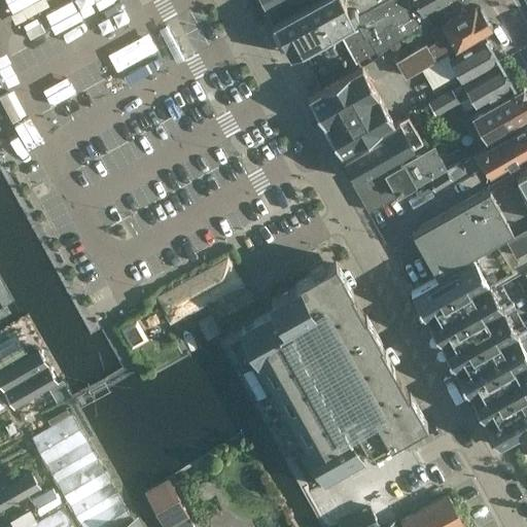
[(260,0),(271,19),(307,0),(260,0)]
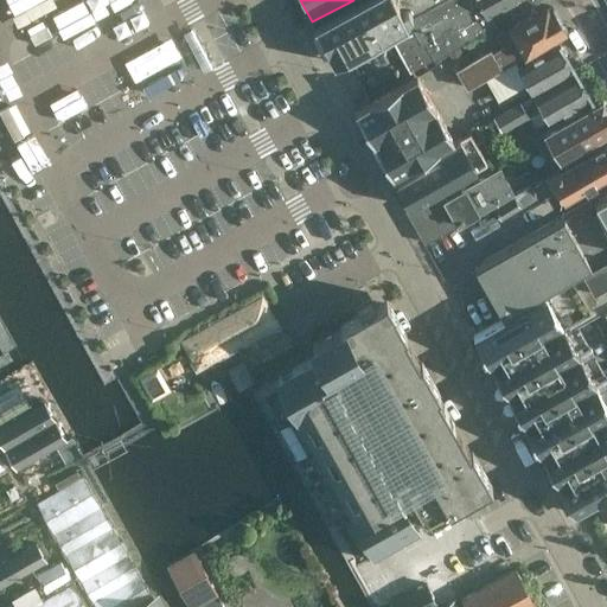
[(333,63),(371,43),(388,33),(388,32),(398,26),(407,21),(406,19),(440,0),(359,0),(313,26),(333,63)]
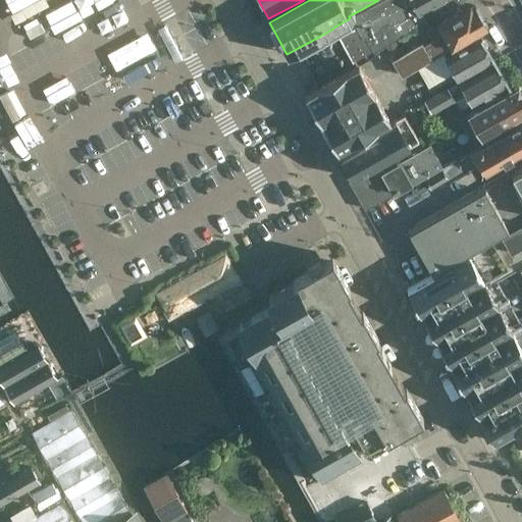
[(343,22),(349,31),(356,43),(367,36),(374,49),(421,21),(418,17),(435,7),(439,13),(462,0),(378,0),(349,16),(350,18),(343,22)]
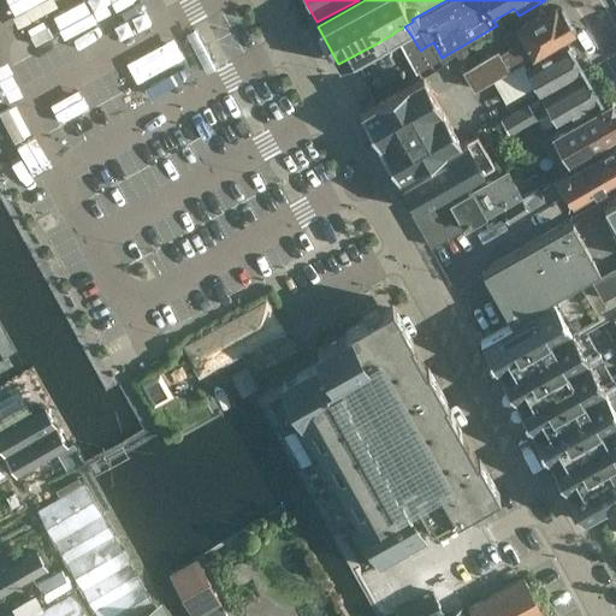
[(513,52),(502,58),(497,49),(463,69),(475,89),(493,78),(510,70),(521,63),(575,31),(561,6),(557,9),(544,16),(542,12),(514,28),(502,34),(513,52)]
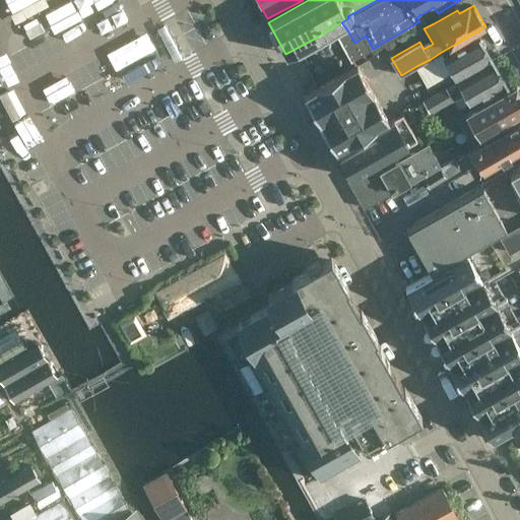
[(479,36),(442,57),(440,53),(431,59),(416,66),(428,86),(442,77),(447,85),(493,59),(479,36)]
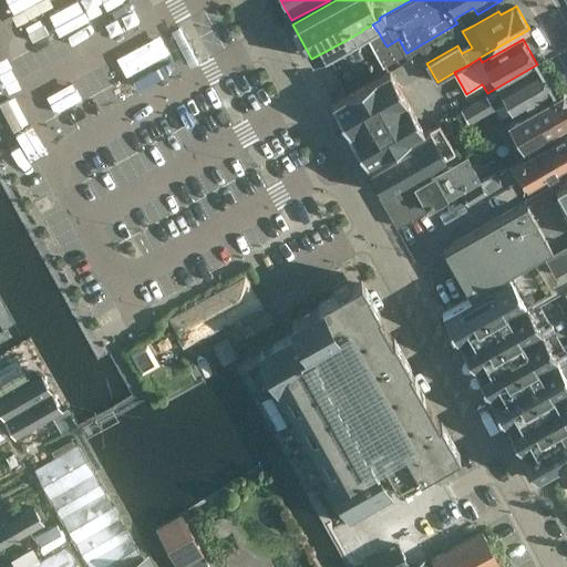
[(429,44),(419,51),(423,59),(434,53),(429,44)]
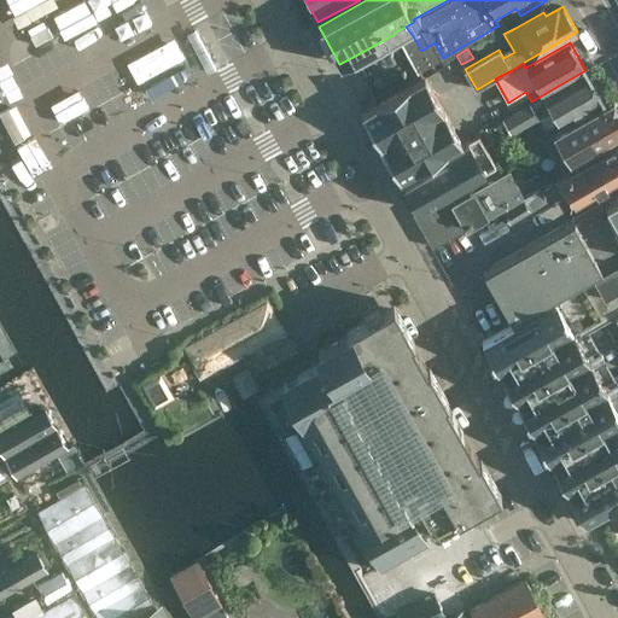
[(543,98),(549,109),(559,126),(602,100),(587,73),(543,98)]
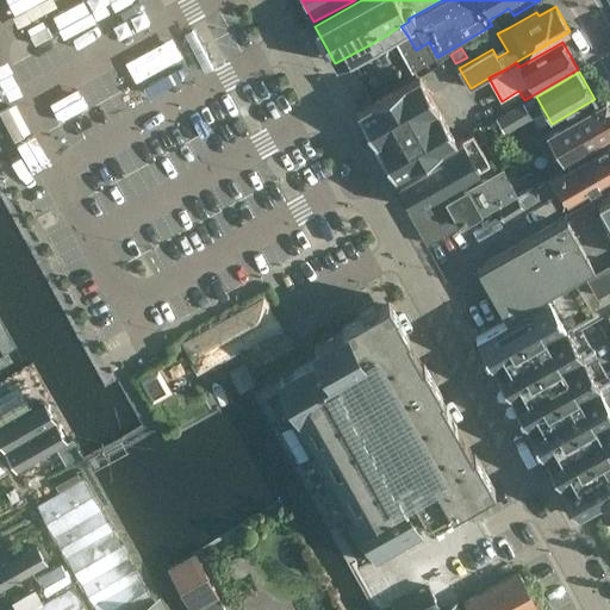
[(397,176),(439,151),(456,142),(453,135),(418,75),(356,111),(390,169),(394,178),(397,176)]
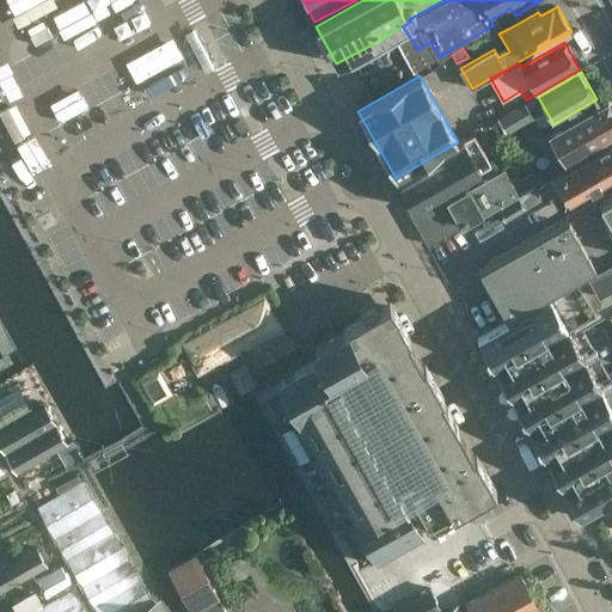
[(537,96),(507,112),(499,117),(506,130),(544,108),(538,97),(537,96)]
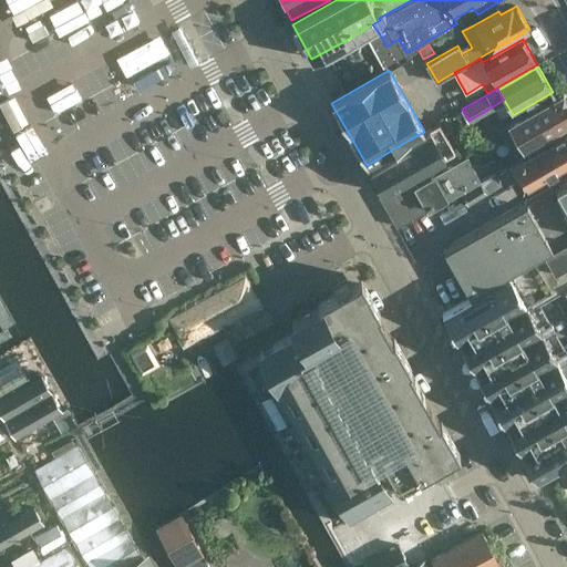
[(566,122),(566,99),(563,91),(506,123),(507,124),(497,130),(507,146),(509,145),(514,153),(522,148),(566,122)]
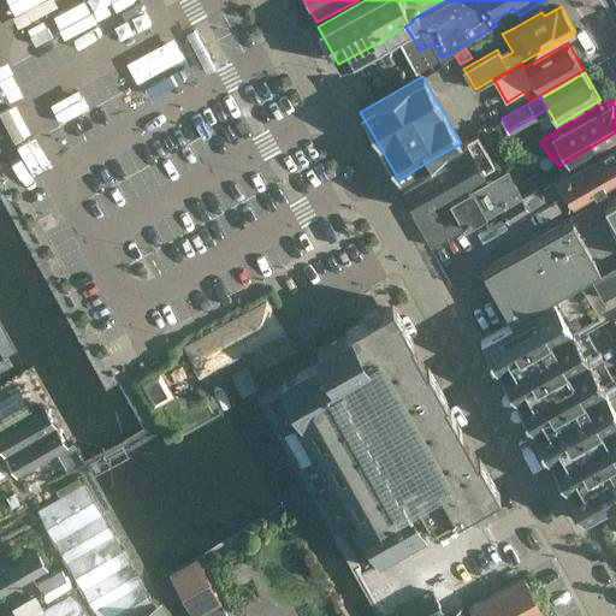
[(477,134),(461,143),(443,153),(445,159),(401,184),(402,185),(415,207),(414,208),(415,209),(493,164),(477,134)]
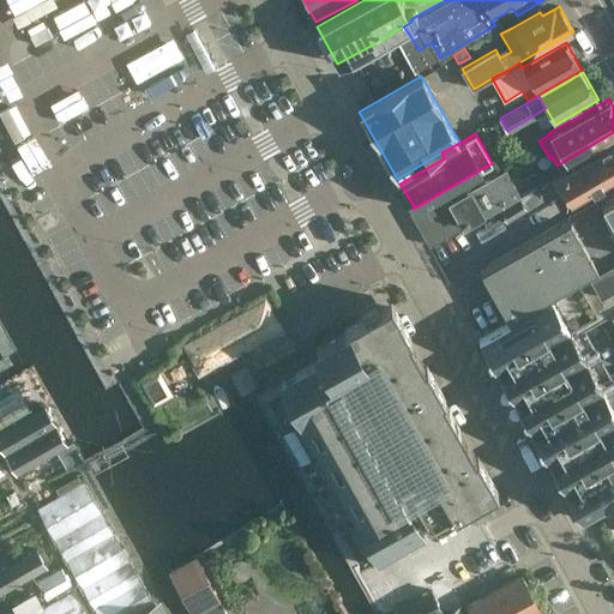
[(613,139),(555,174),(555,175),(552,176),(567,203),(571,202),(613,176),(613,139)]
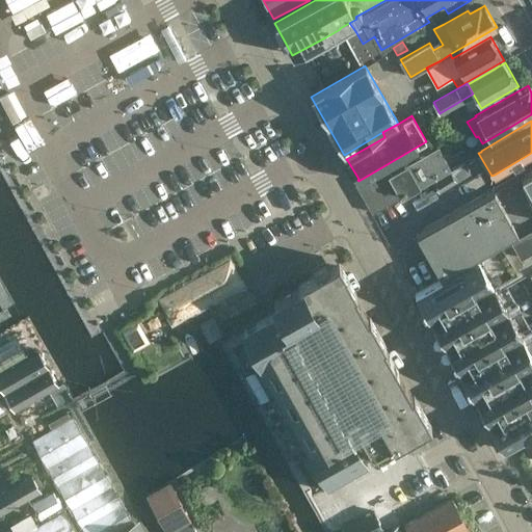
[(437,148),(391,174),(387,166),(355,184),(372,213),(402,196),(401,195),(449,168),(437,148)]
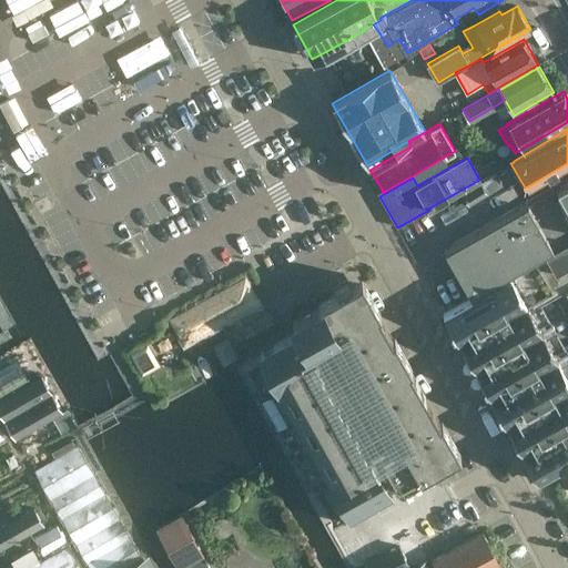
[(469,297),(511,273),(567,241),(567,180),(527,203),(444,251),(469,297)]
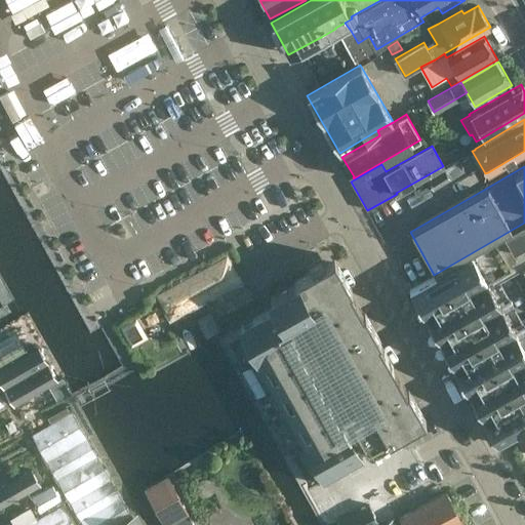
[(524,266),(524,223),(473,252),(492,285),(522,268),(524,266)]
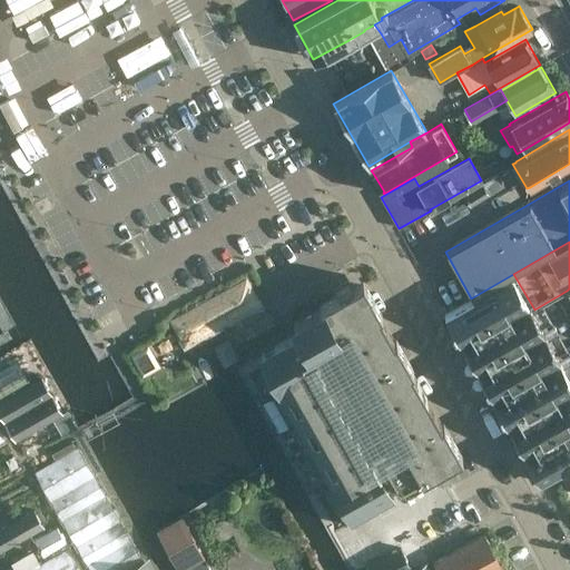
[(569,377),(512,276),(444,315),(461,344),(462,343),(492,397),(491,397),(508,426),(509,426),(523,452),(522,453),(539,482),(569,464),(569,377)]
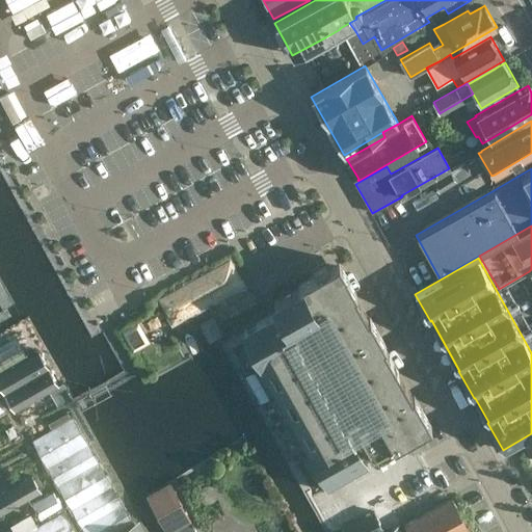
[(355,291),(345,272),(339,260),(298,283),(299,286),(273,300),(280,310),(228,339),(312,487),(392,442),(393,445),(430,423),(414,393),(411,394),(405,381),(383,344),(386,343),(369,315),(368,316),(361,302),(354,291),(355,291)]
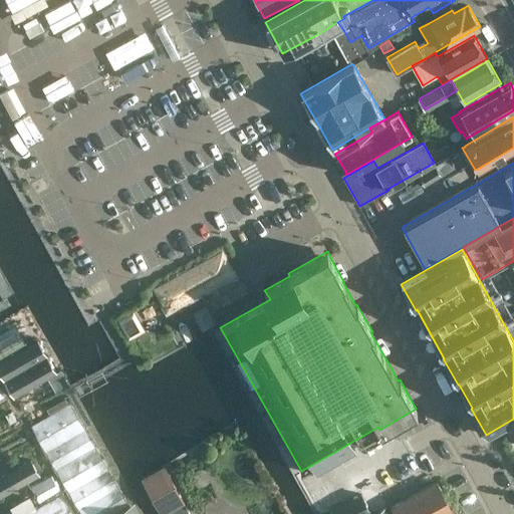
[(231,273),(221,255),(158,289),(168,308),(231,273)]
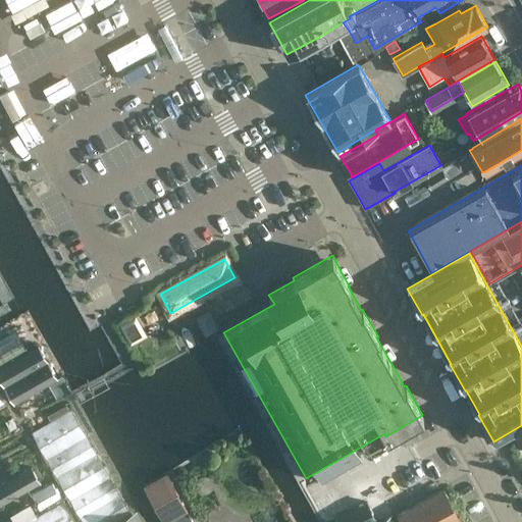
[(15,329),(0,337),(0,378),(14,404),(58,378),(39,344),(28,350),(15,329)]
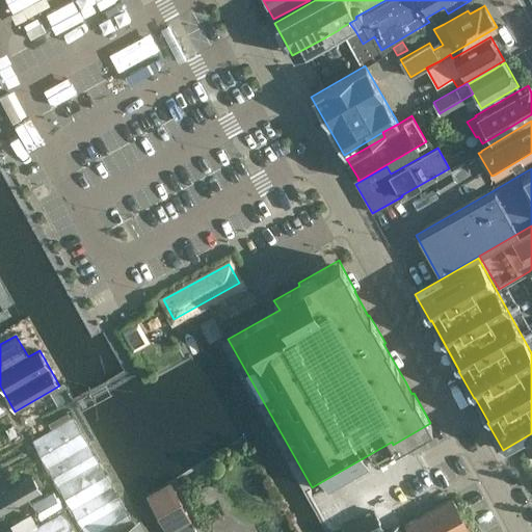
[(83,531),(113,531),(132,522),(72,417),(31,440),(83,531)]
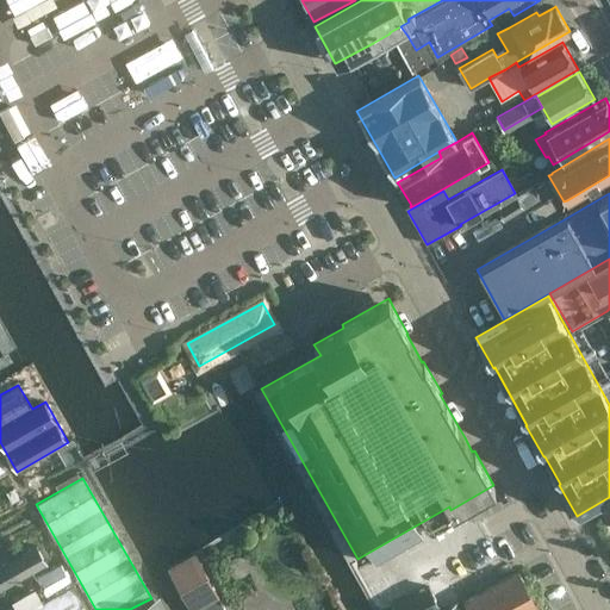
[(609,502),(596,510),(604,524),(609,521),(609,502)]
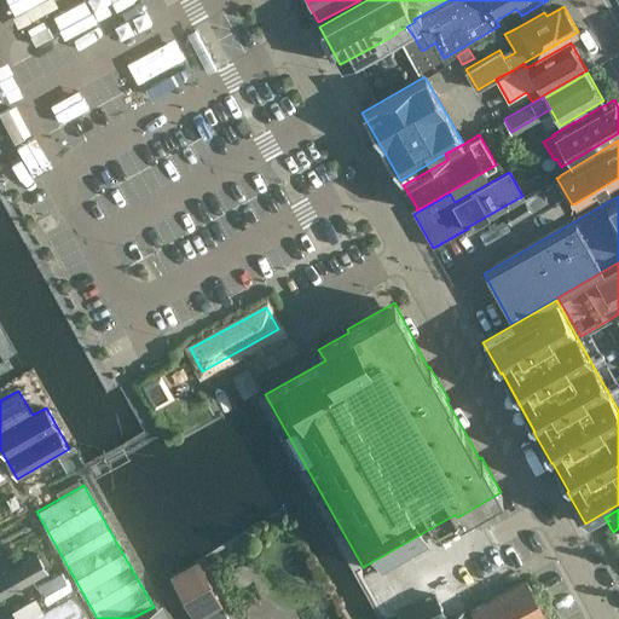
[(38,553),(0,573),(0,597),(48,571),(38,553)]
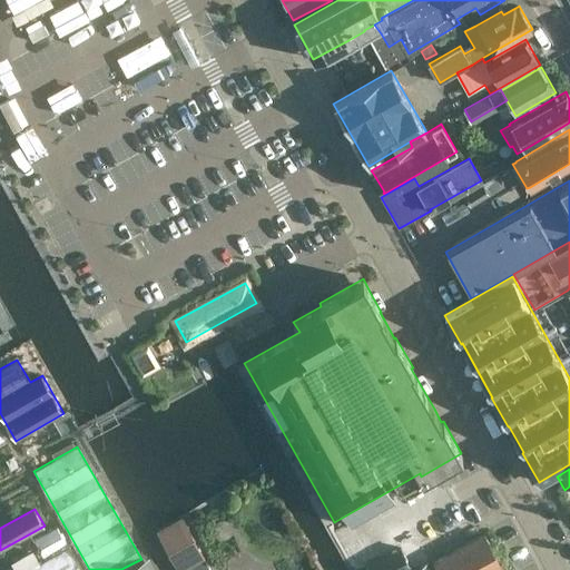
[(210,569),(182,517),(157,530),(179,569),(210,569)]
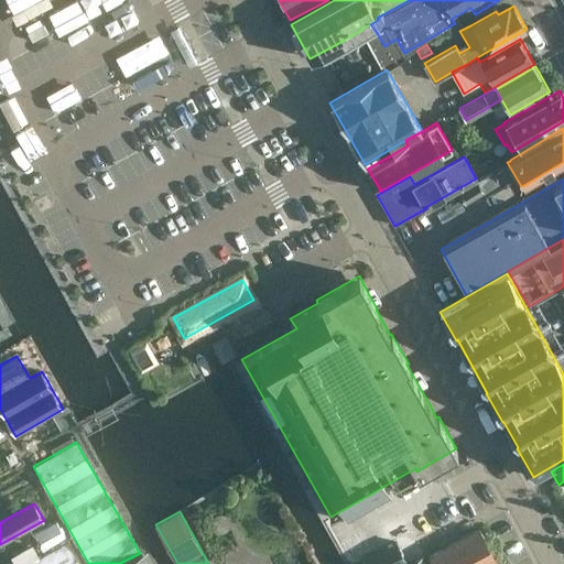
[(432,563),(497,563),(479,529),(429,556),(432,563)]
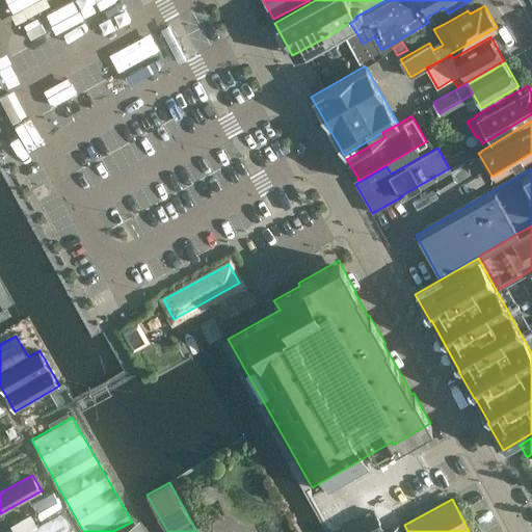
[(76,531),(64,510),(25,531),(76,531)]
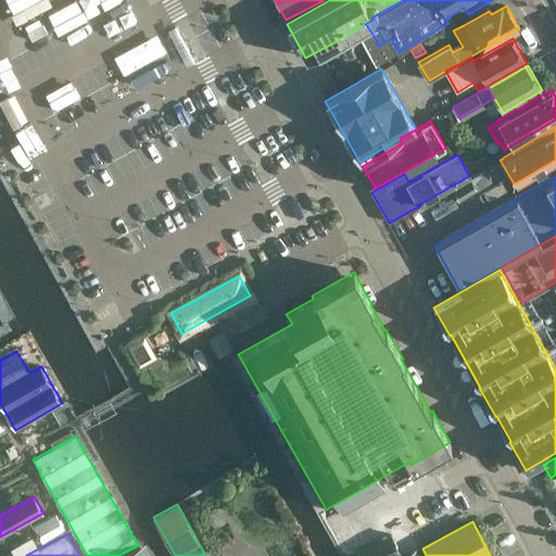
[(391,534),(357,552),(359,555),(395,555),(401,554),(391,534)]
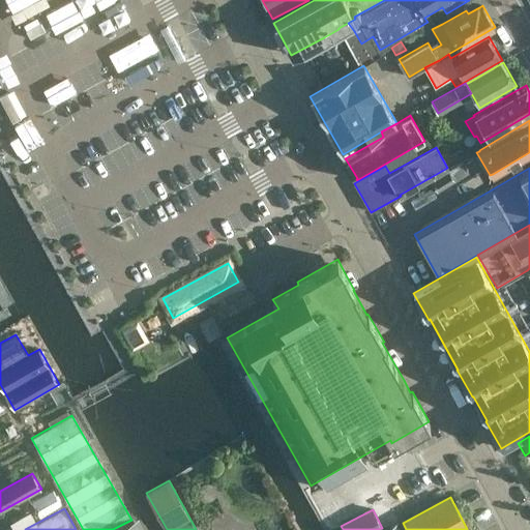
[(117,529),(138,529),(134,521),(117,529)]
